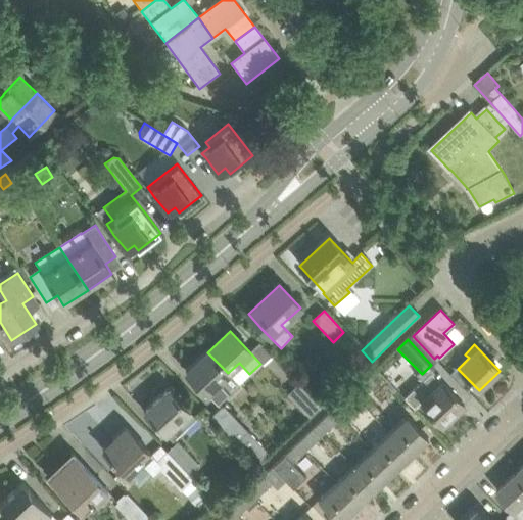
[(228,395),(218,383),(228,373),(207,352),(186,373),(217,406),(228,395)]
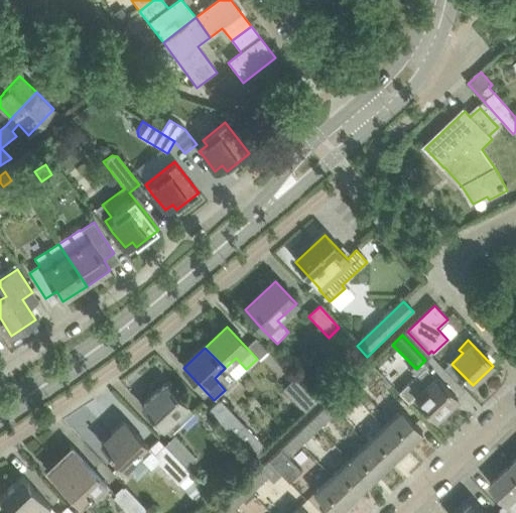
[(431,375),(425,369),(398,394),(408,404),(415,398),(435,419),(458,399),(433,374),(431,375)]
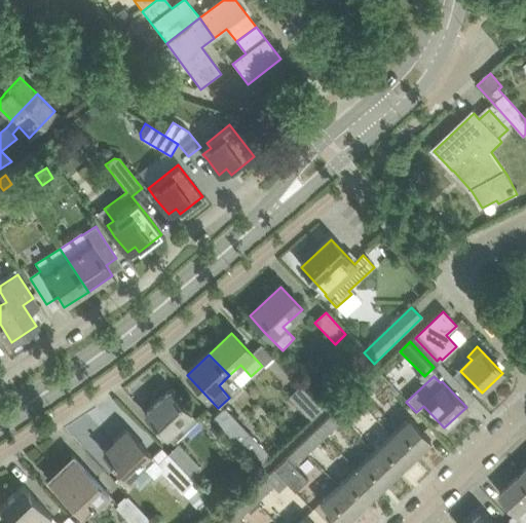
[(370,379),(352,396),(362,405),(370,398),(372,396),(379,388),(370,379)]
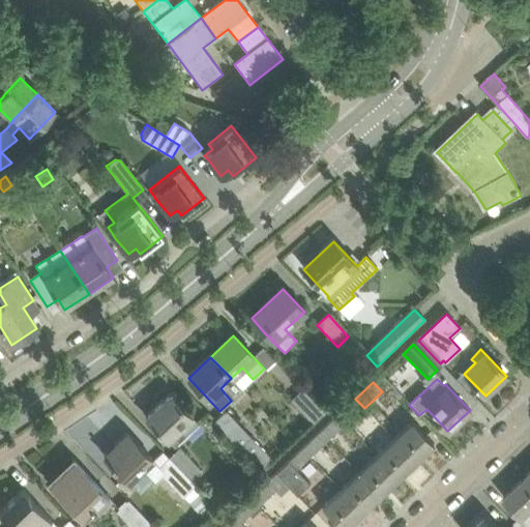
[(302,389),(290,401),(313,426),(325,414),(302,389)]
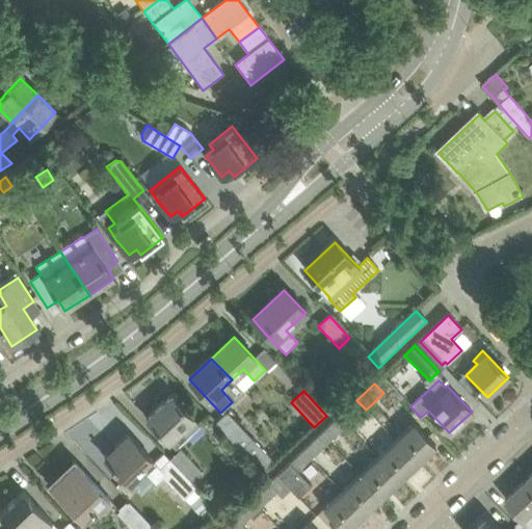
[(145,419),(160,433),(175,449),(198,426),(170,396),(145,419)]
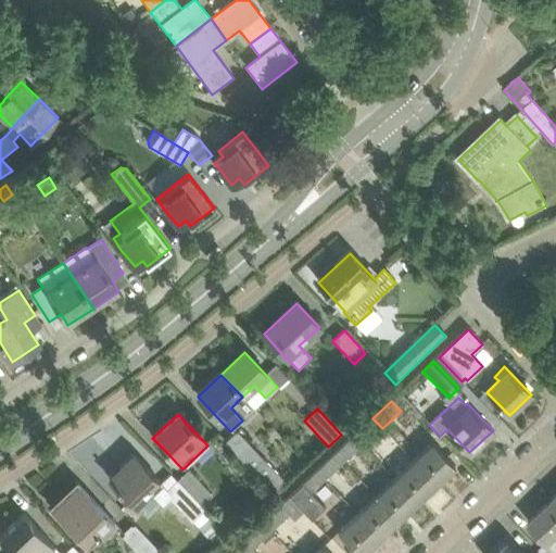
[(373,418),(354,437),(364,447),(364,445),(371,439),(374,437),(382,428),(373,418)]
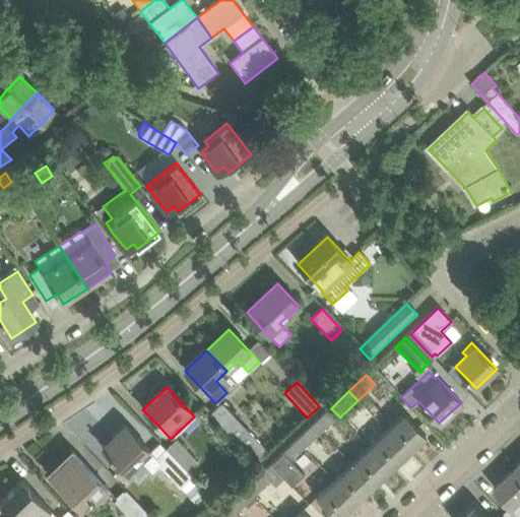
[(210,414),(257,464),(267,455),(219,405),(210,414)]
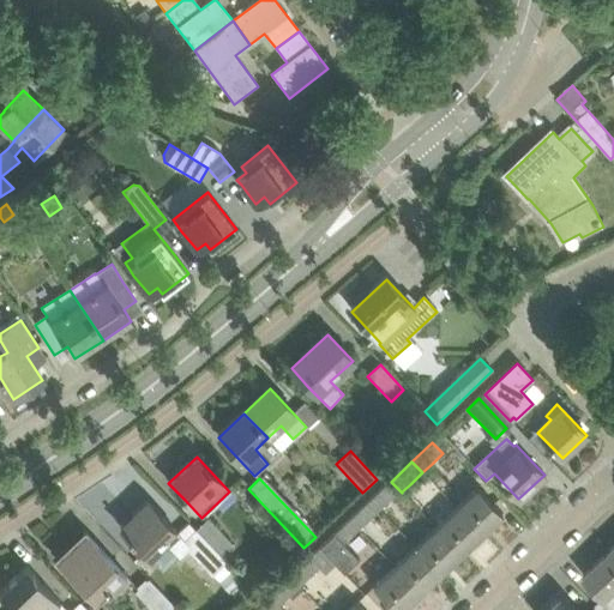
[(371,501),(380,512),(402,493),(391,482),(371,501)]
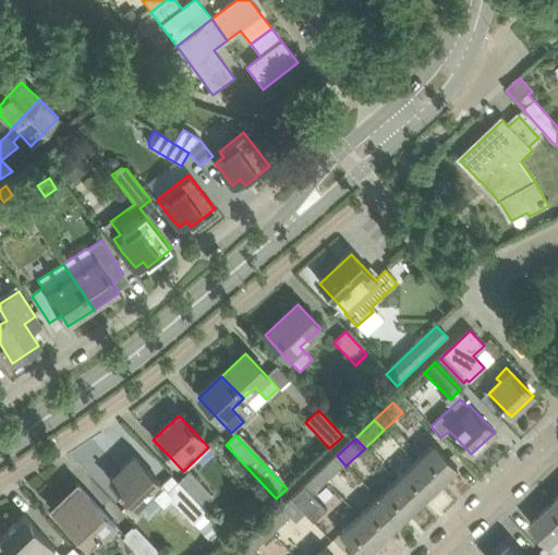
[(424,455),(414,462),(437,486),(457,469),(441,453),(434,445),(424,455)]
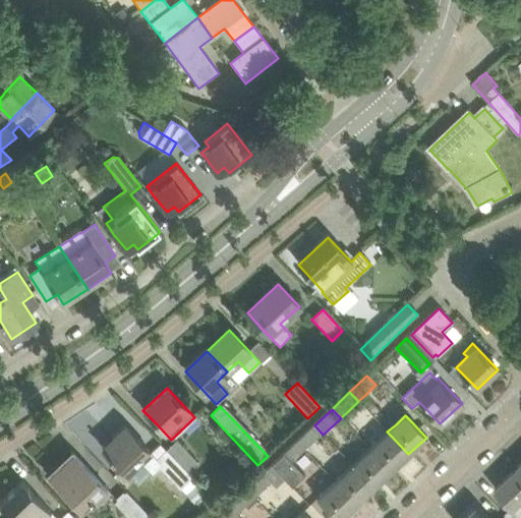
[(296,443),(305,452),(323,435),(314,425),(296,443)]
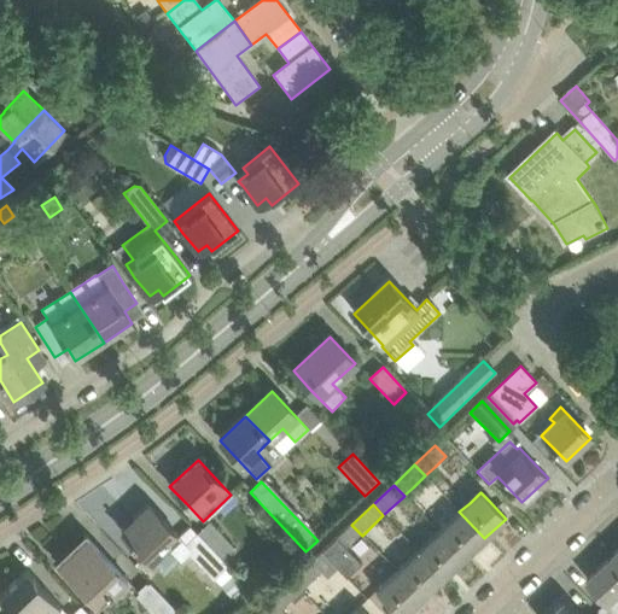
[(165,548),(180,563),(192,553),(178,538),(179,537),(150,507),(121,533),(150,563),(165,548)]
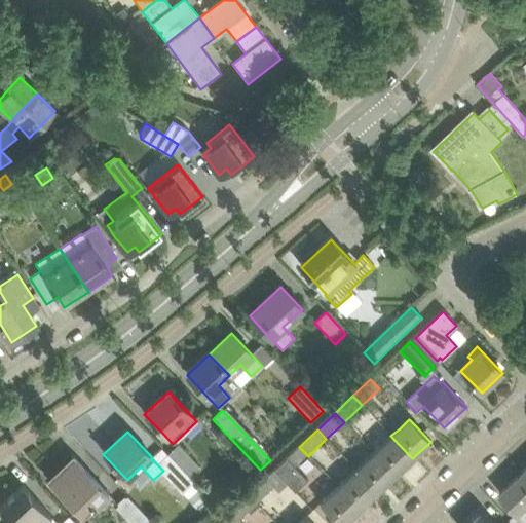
[(390,437),(373,453),(395,476),(412,458),(390,436),(390,437)]
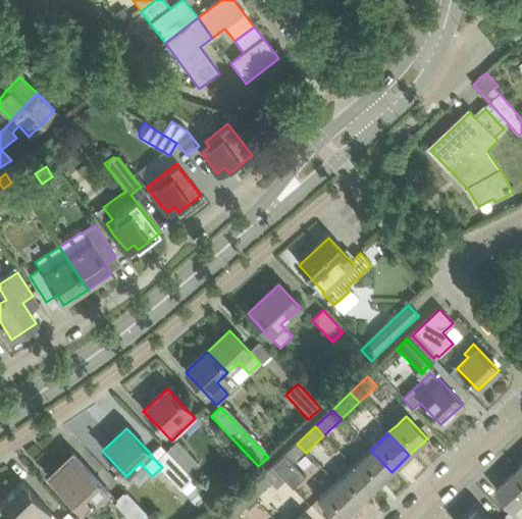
[(188,476),(189,475),(199,465),(177,442),(165,453),(173,462),(188,476)]
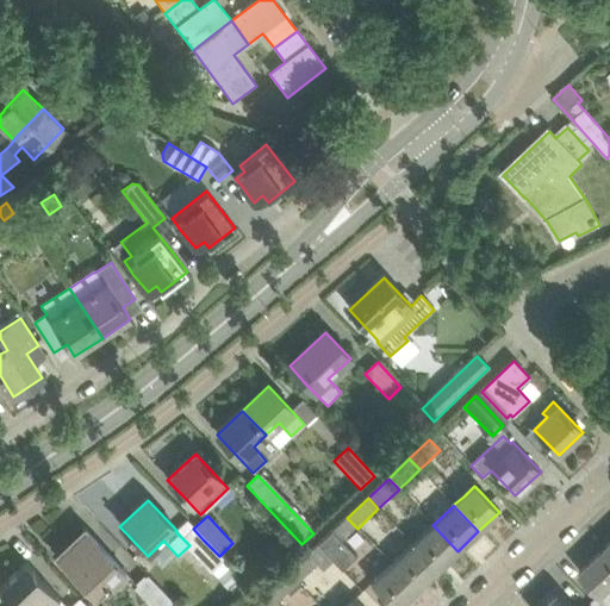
[(355,558),(341,543),(358,529),(347,518),(318,545),(334,562),(342,570),(355,558)]
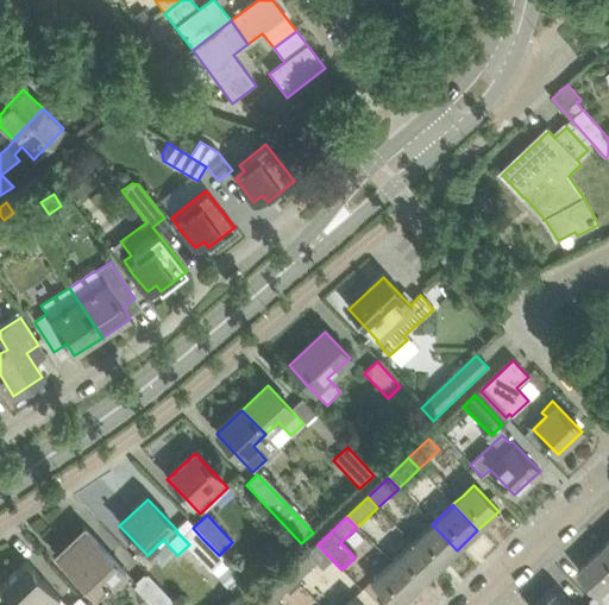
[(432,524),(412,543),(437,569),(457,550),(432,524)]
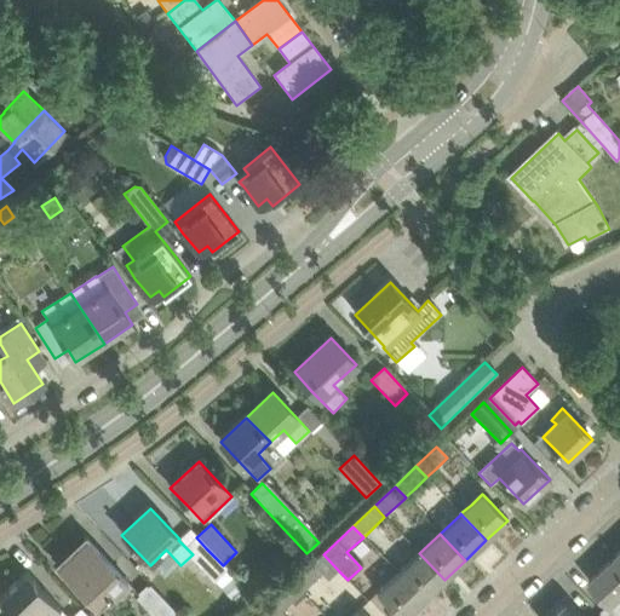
[(109,598),(126,582),(85,539),(84,539),(91,546),(75,562),(72,558),(61,569),(93,603),(104,593),(109,598)]
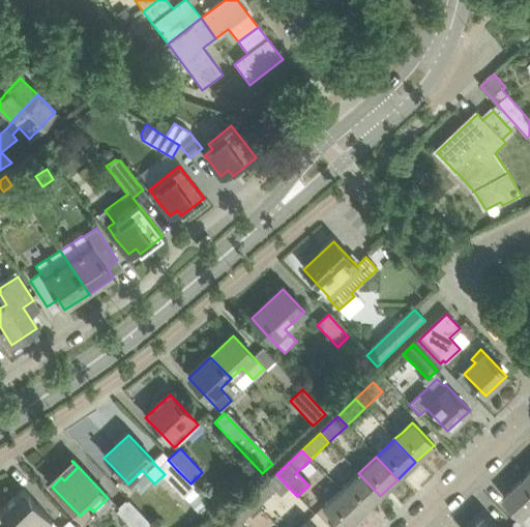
[(176,469),(165,479),(183,499),(194,489),(195,488),(196,487),(192,482),(190,484),(176,469)]
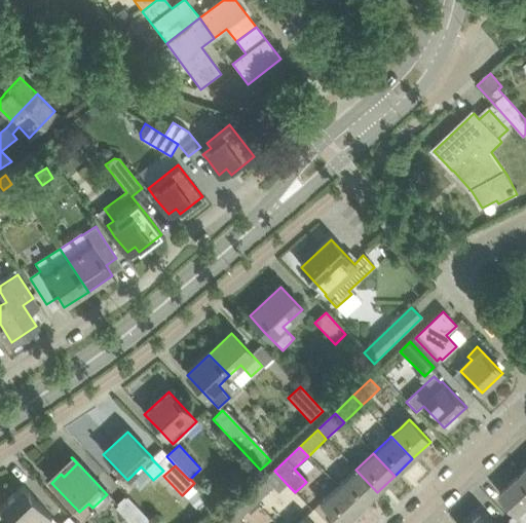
[(337,487),(359,510),(377,492),(355,470),(337,487)]
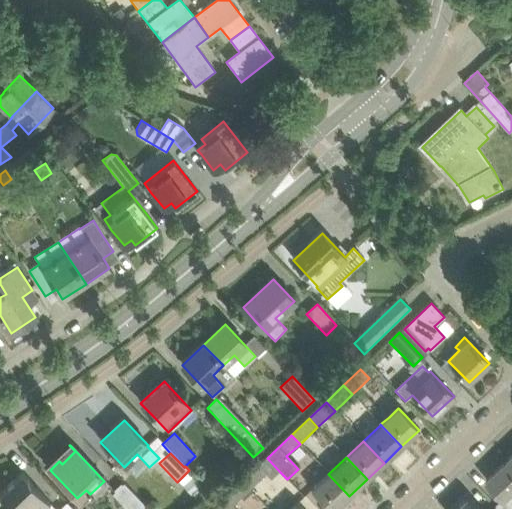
[(267,458),(242,481),(251,491),(267,476),(271,480),(280,472),(267,458)]
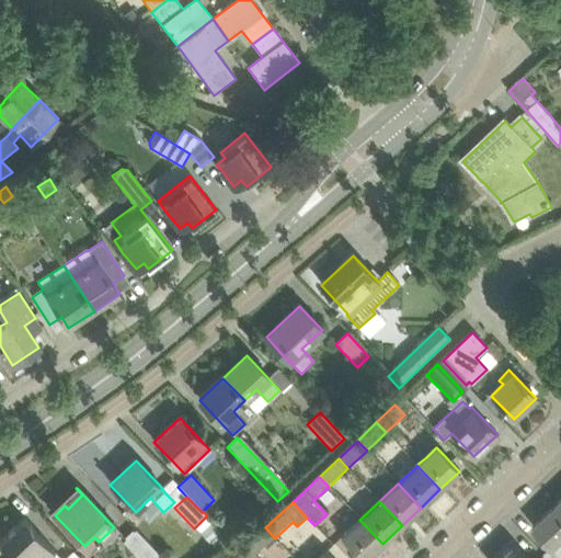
[(560,557),(560,516),(553,510),(533,528),(548,545),(552,549),(545,557),(560,557)]
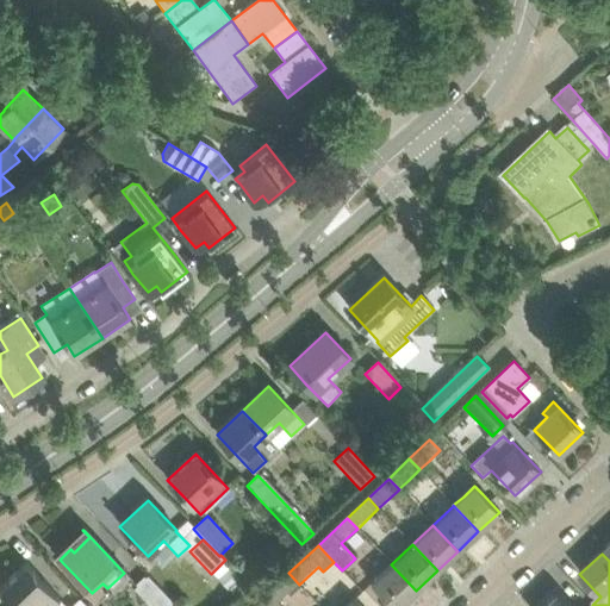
[(371,583),(391,605),(399,605),(416,591),(391,564),(371,583)]
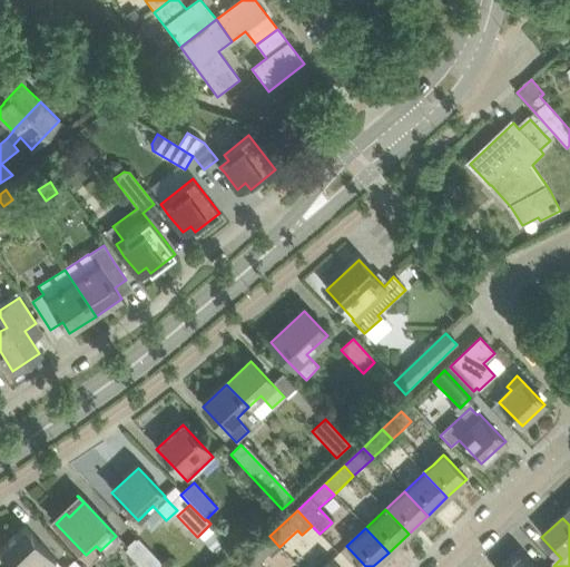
[(0,554),(11,566),(50,566),(56,561),(25,529),(0,551),(0,554)]
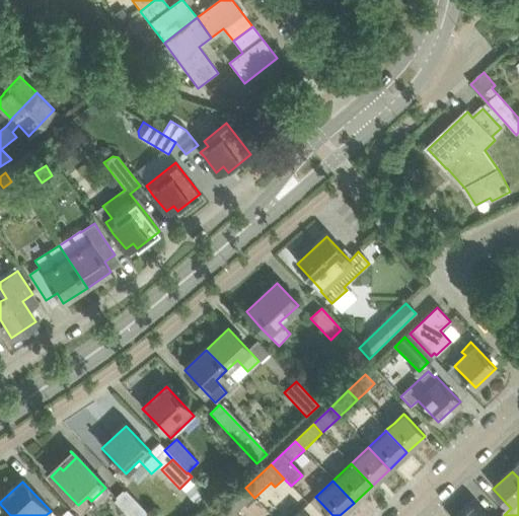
[(245,488),(227,505),(237,515),(254,498),(245,488)]
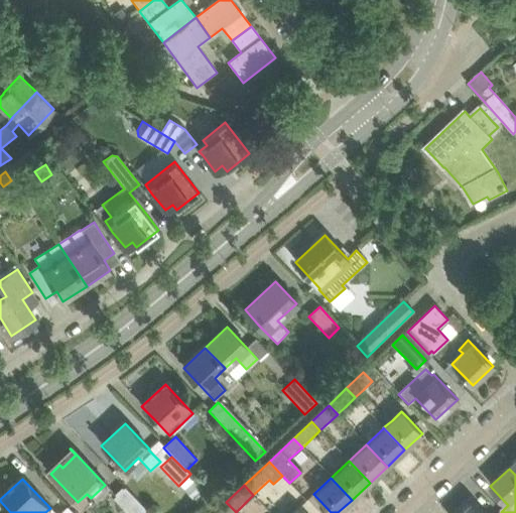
[(144,512),(146,510),(125,488),(114,499),(125,512),(144,512)]
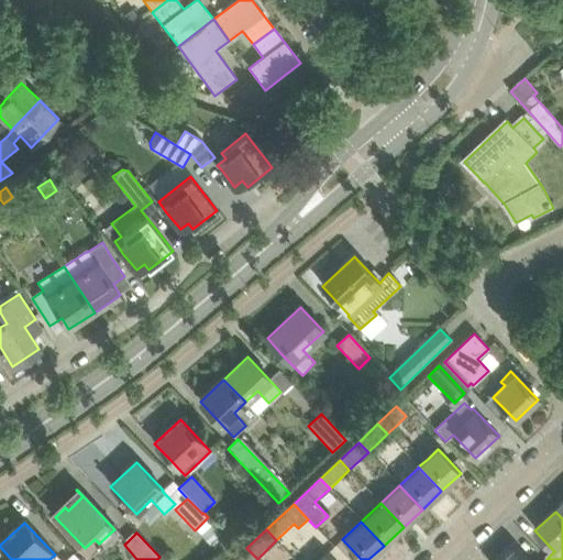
[(257,559),(246,548),(233,559),(257,559)]
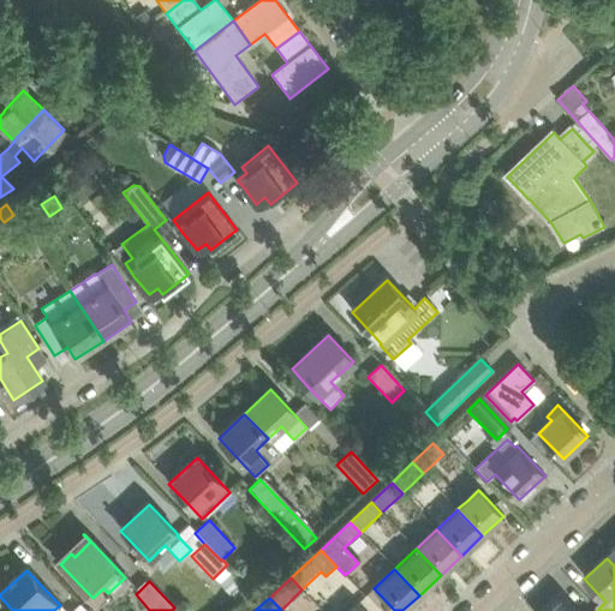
[(575,610),(565,598),(550,610),(575,610)]
